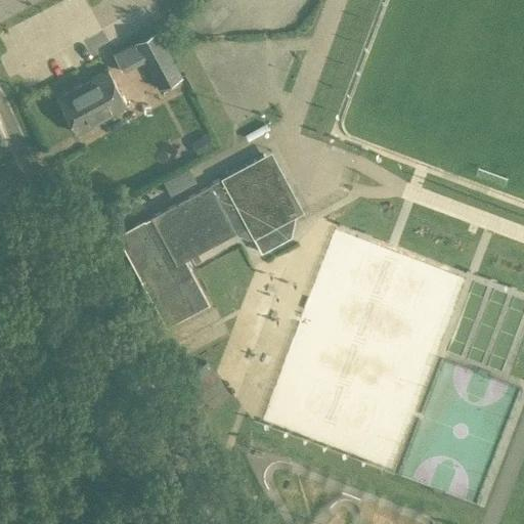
[(157,31),(134,42),(158,88),(180,77),(157,31)]
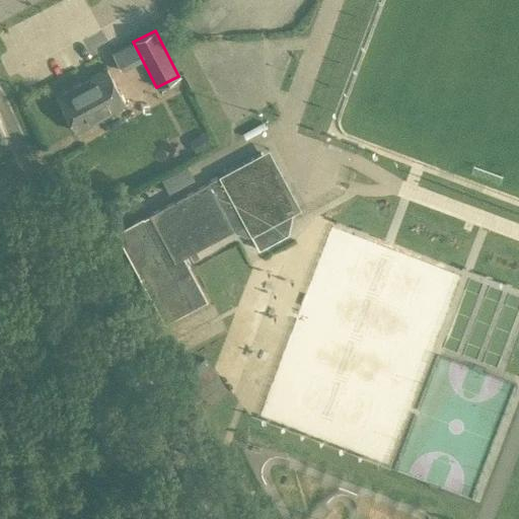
[(75,133),(124,105),(103,69),(55,96),(75,133)]
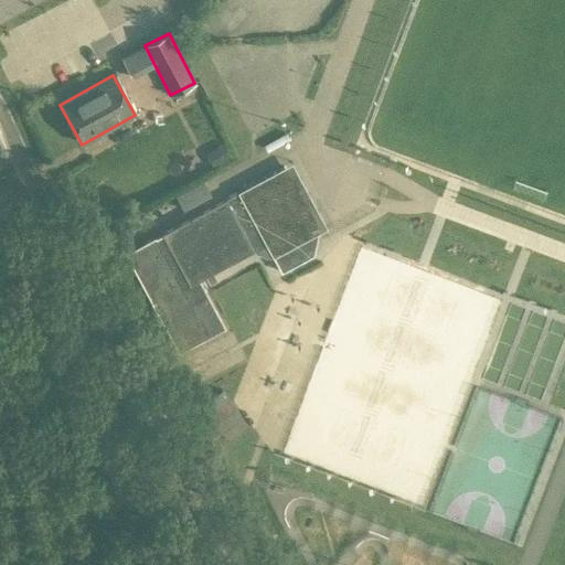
[(312,256),(318,233),(284,168),(237,192),(237,193),(161,234),(190,286),(199,280),(265,245),(273,257),(281,273),(312,256)]
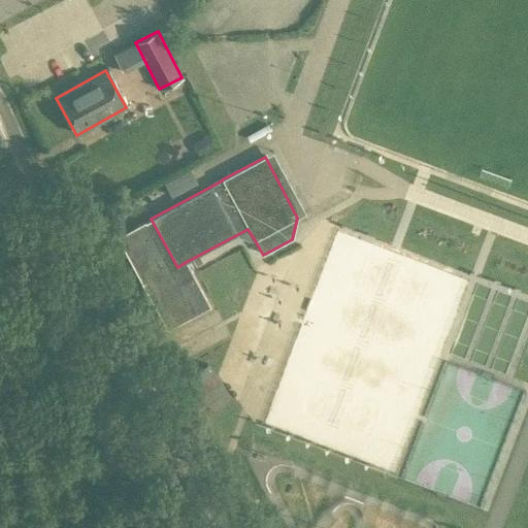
[(197,183),(189,168),(163,183),(170,197),(197,183)]
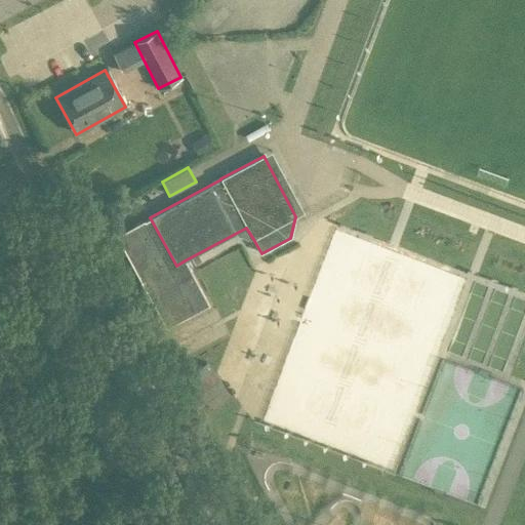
[(176,266),(150,217),(116,236),(167,328),(209,305),(185,260),(176,266)]
